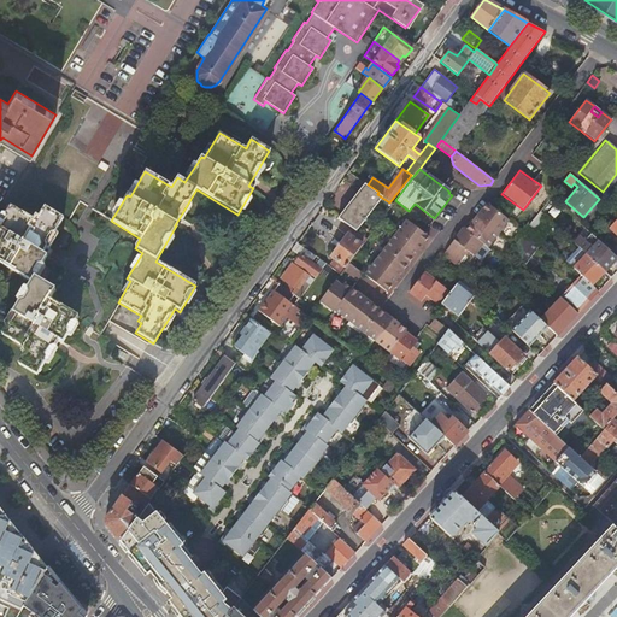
[(365,184),(339,218),(346,224),(356,231),(382,198),(377,194),(365,184)]
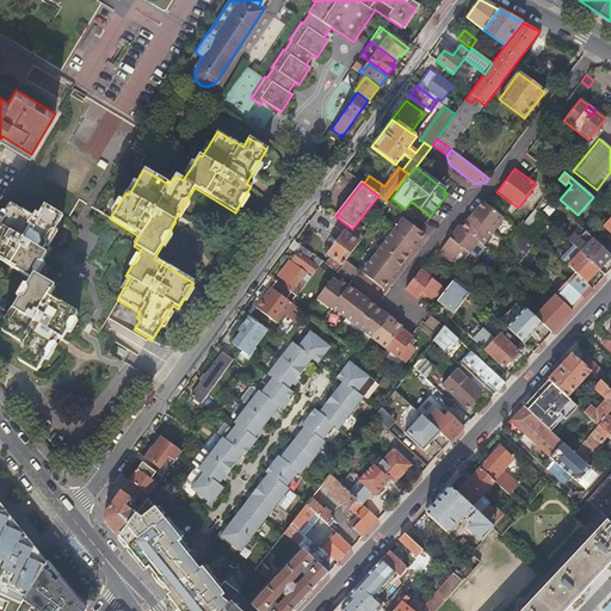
[(493,232),(504,218),(487,205),(482,202),(471,215),(493,232)]
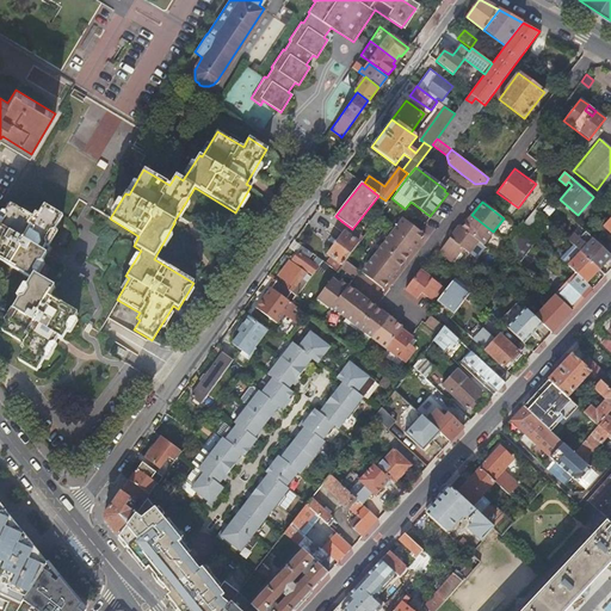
[(12,309),(14,310),(1,331),(23,344),(20,349),(24,351),(18,360),(36,371),(57,337),(62,339),(78,314),(49,296),(55,287),(35,275),(47,253),(42,251),(63,216),(44,204),(38,214),(35,213),(32,217),(11,204),(0,222),(0,259),(31,279),(12,309)]
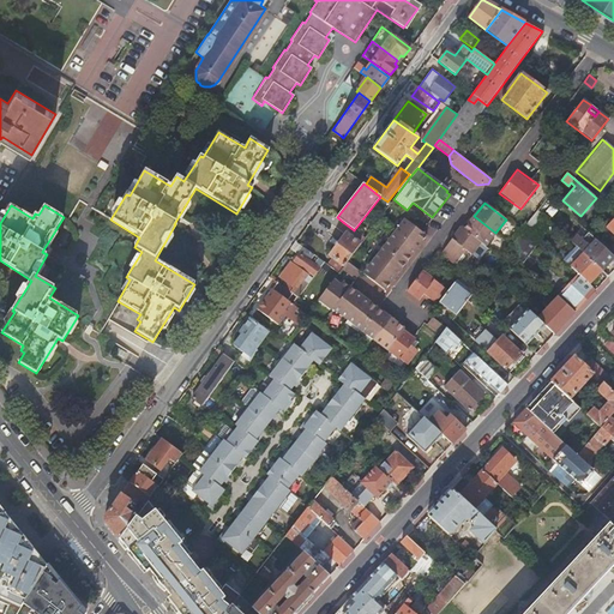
[(542,214),(537,210),(525,224),(530,229),(542,214)]
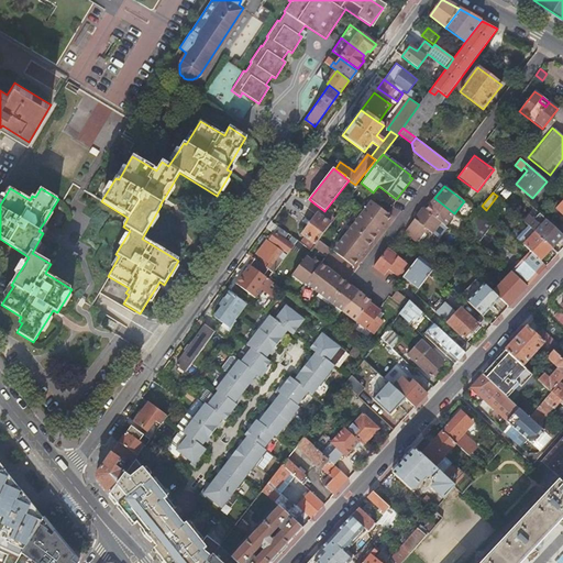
[(445,227),(454,213),(434,198),(424,211),(441,222),(445,227)]
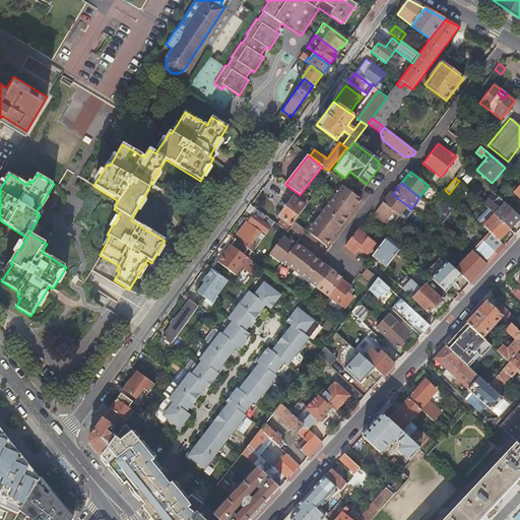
[(342,185),(333,197),(352,211),(361,200),(342,185)]
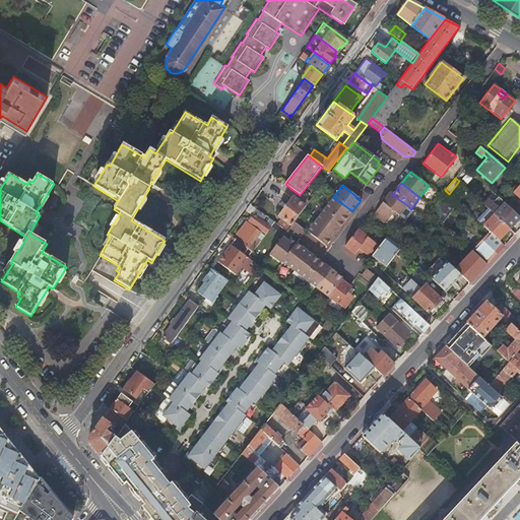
[(277,224),(286,232),(289,229),(294,221),(303,210),(309,201),(300,195),(291,189),(287,195),(293,198),(278,217),(281,219),(277,224)]
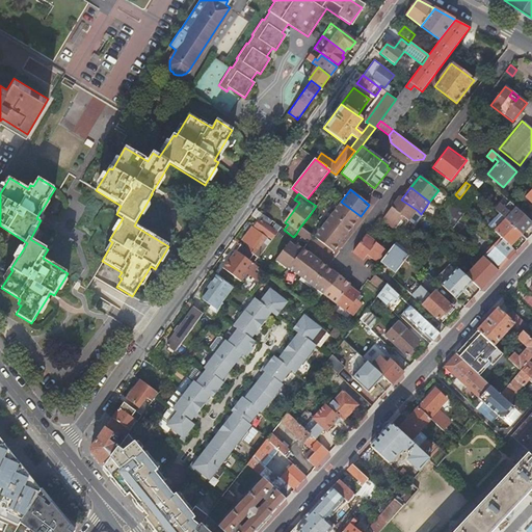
[(451,227),(468,206),(459,198),(455,194),(452,200),(440,215),(451,227)]
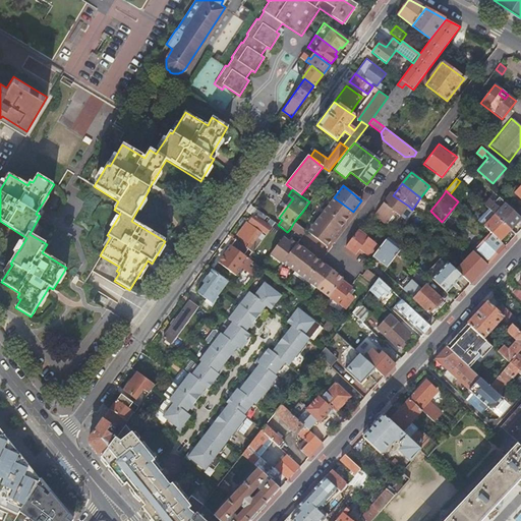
[(400,217),(408,206),(393,195),(391,193),(374,215),(387,224),(395,213),(400,217)]
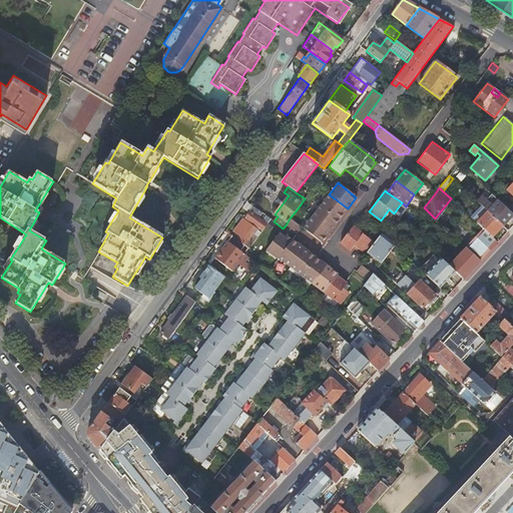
[(503,225),(512,213),(512,212),(488,190),(477,201),(488,211),(503,225)]
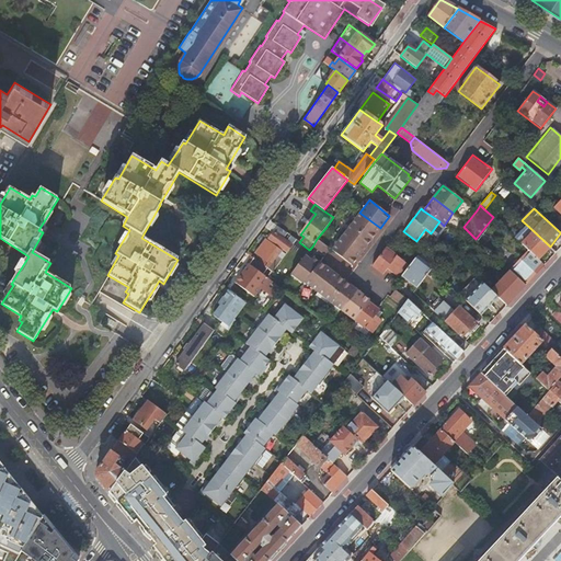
[(359,213),(351,225),(370,240),(380,228),(359,213)]
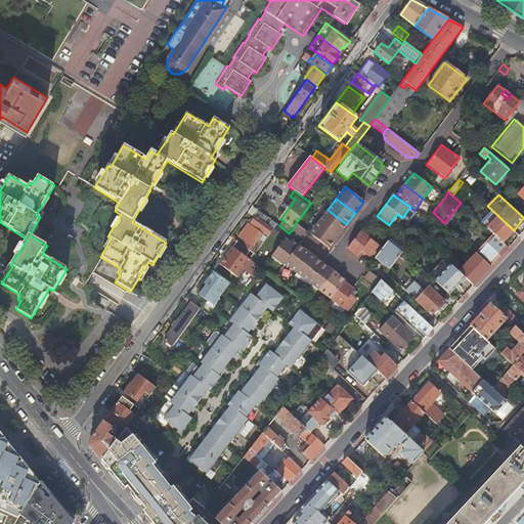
[(276,224),(252,206),(249,210),(257,216),(273,228),(276,224)]
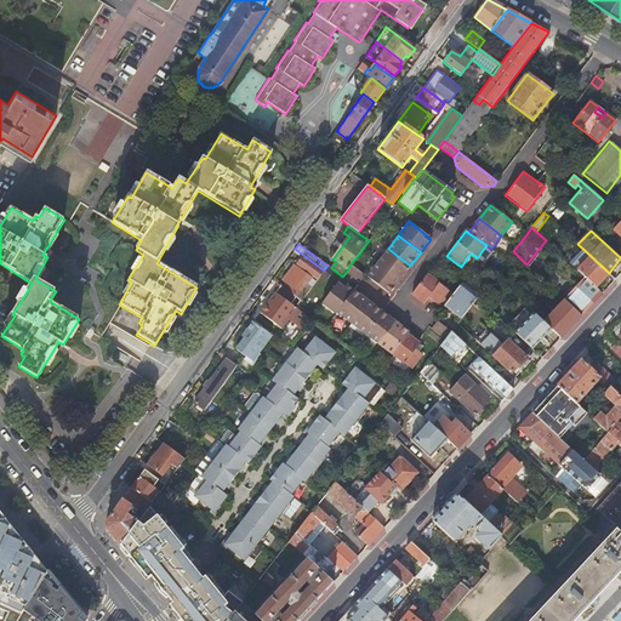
[(388,249),(377,263),(399,280),(410,266),(388,249)]
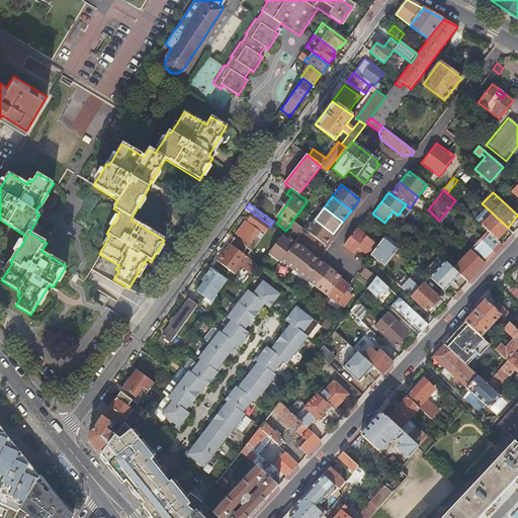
[(249,221),(265,232),(270,226),(254,213),(249,221)]
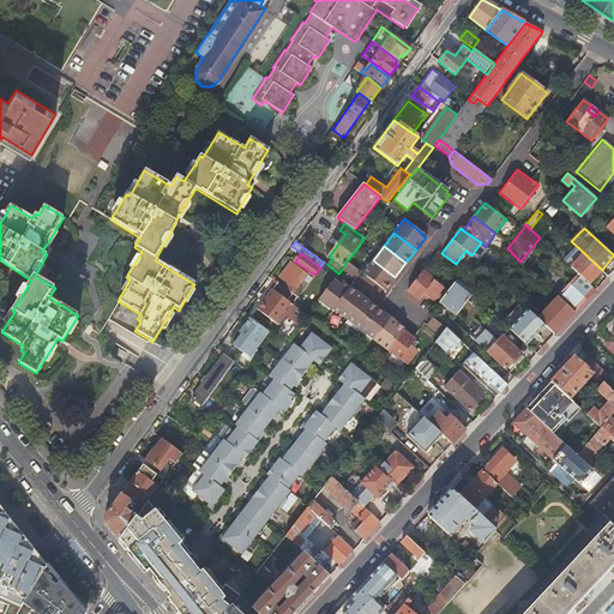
[(589,283),(602,270),(584,253),(578,260),(576,258),(572,262),(569,258),(565,262),(579,274),(589,283)]
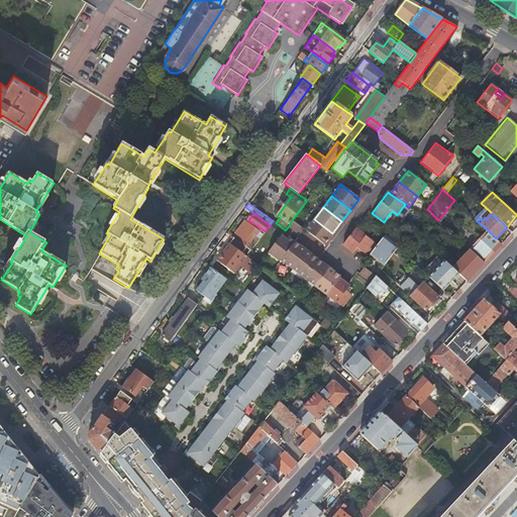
[(332,233),(314,219),(305,230),(324,244),(332,233)]
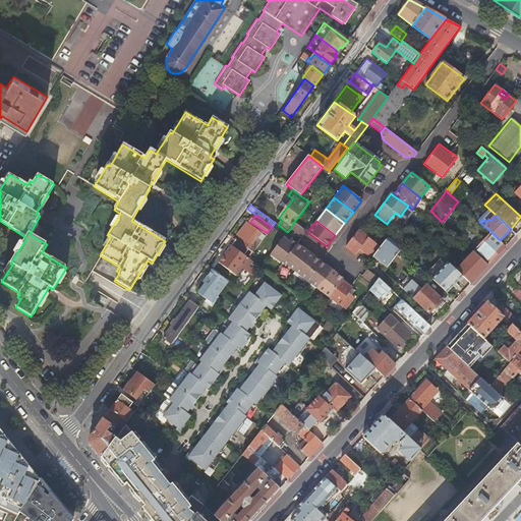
[(294,222),(290,229),(301,238),(306,231),(294,222)]
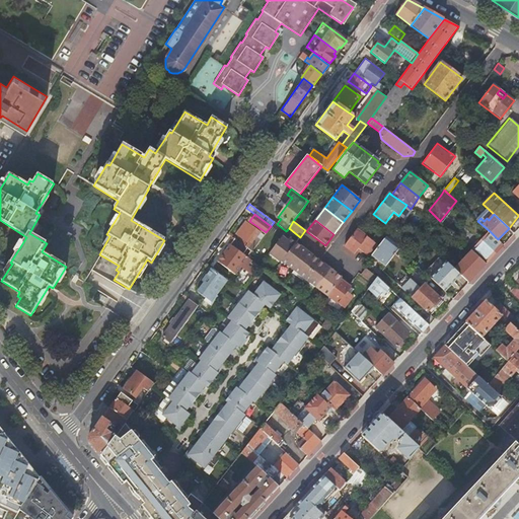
[(239,242),(251,251),(256,245),(248,239),(256,229),(246,222),(237,234),(242,238),(239,242)]
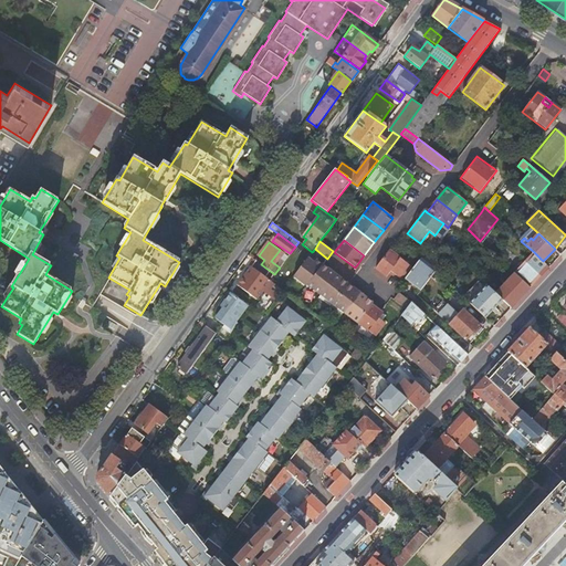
[(271,261),(280,268),(287,257),(280,250),(271,261)]
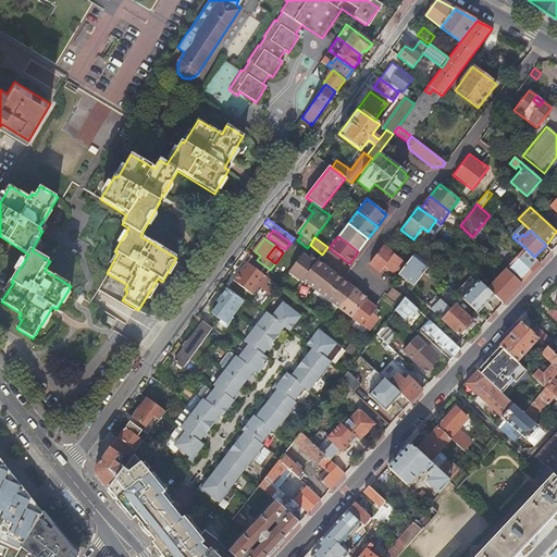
[(397,276),(399,273),(407,263),(383,246),(369,264),(380,272),(384,267),(397,276)]
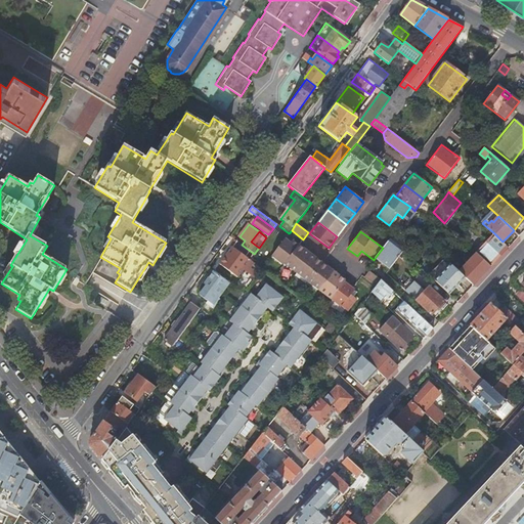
[(493,263),(509,247),(503,242),(494,233),(479,250),(493,263)]
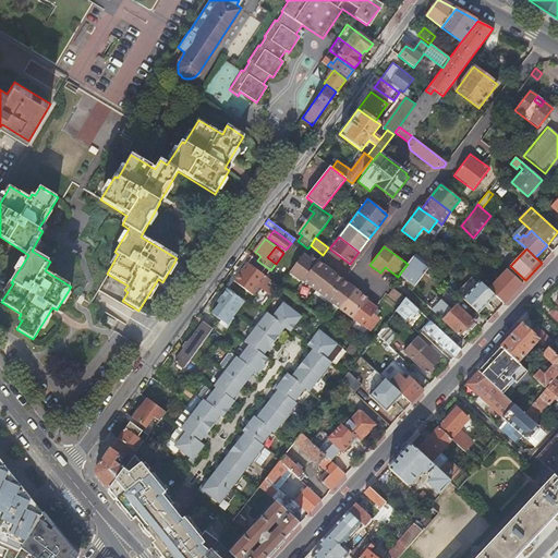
[(289,273),(290,273),(302,282),(303,281),(317,263),(312,258),(310,259),(303,254),(289,273)]
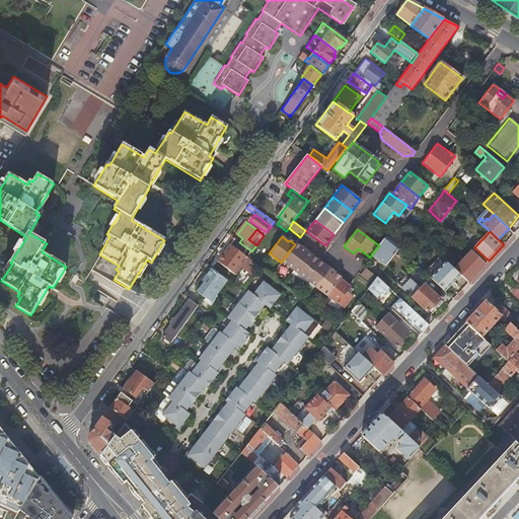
[(372,254),(386,266),(398,250),(384,239),(379,245),(372,254)]
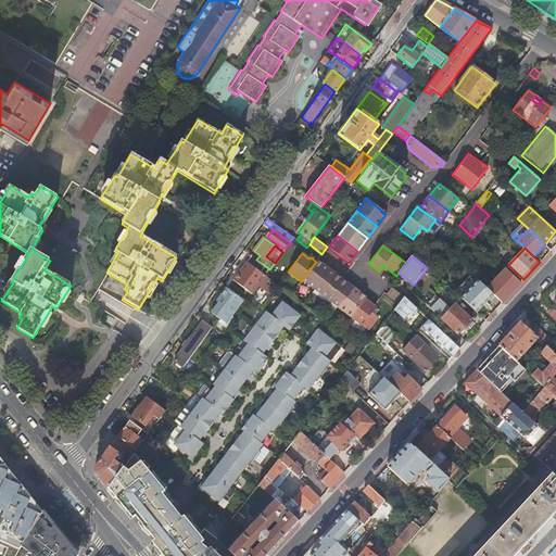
[(302,280),(314,289),(328,270),(316,262),(302,280)]
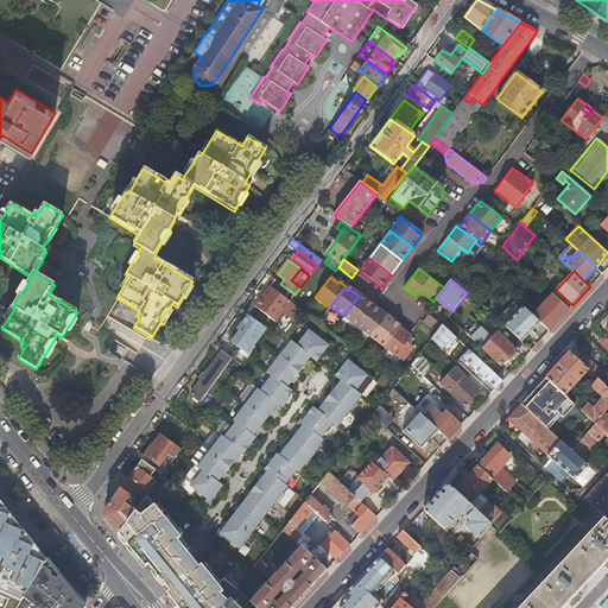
[(550,330),(569,309),(552,293),(532,315),(540,321),(550,330)]
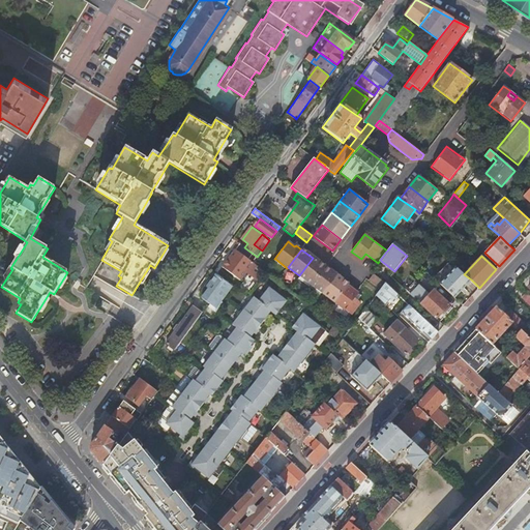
[(299,275),(312,285),(325,267),(313,258),(299,275)]
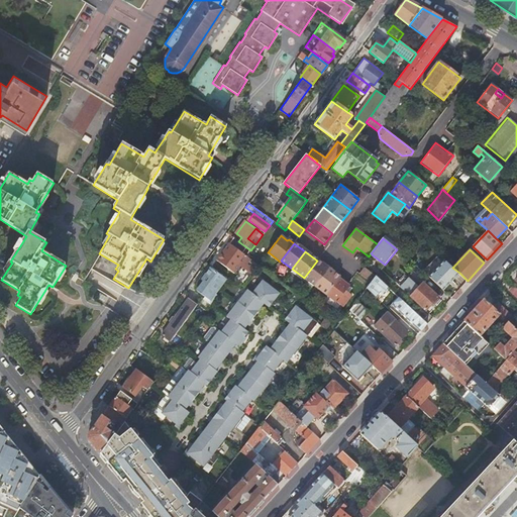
[(443,290),(459,273),(452,268),(444,260),(429,277),(443,290)]
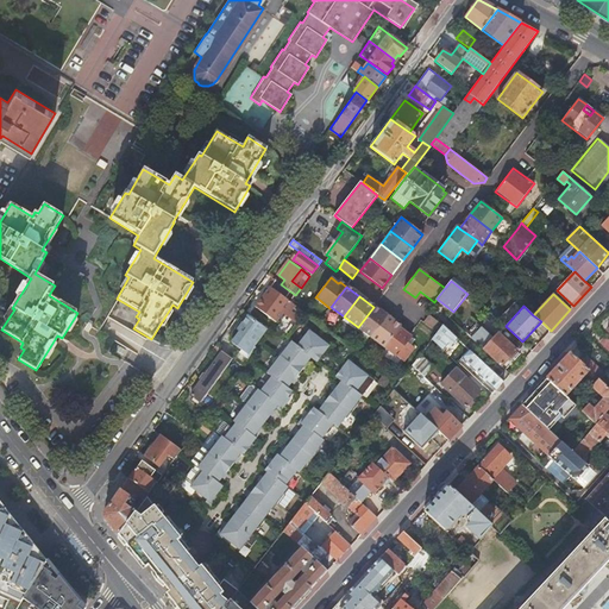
[(371,337),(387,318),(374,307),(358,327),(371,337)]
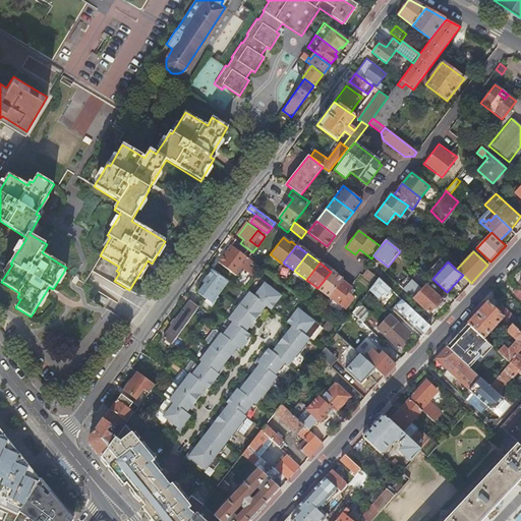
[(213,303),(228,282),(212,270),(196,291),(213,303)]
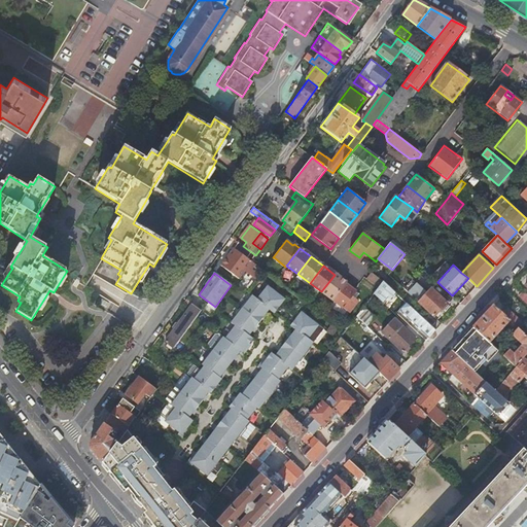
[(383,282),(372,273),(366,279),(379,288),(383,282)]
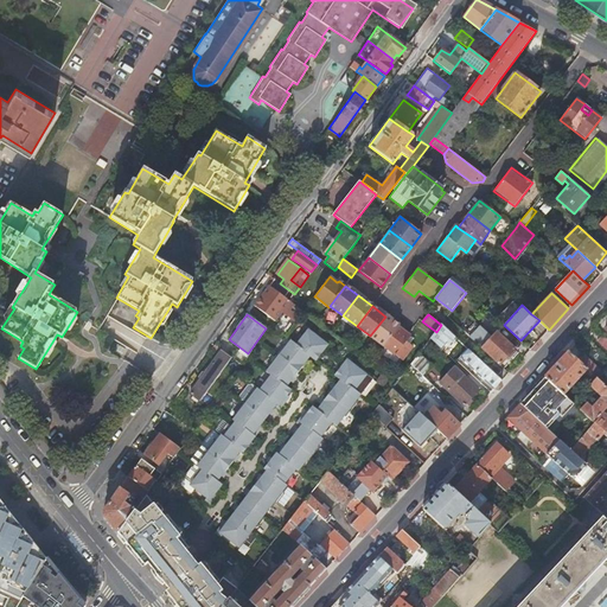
[(397,328),(398,327),(398,326),(385,317),(370,336),(383,346),(397,328)]
